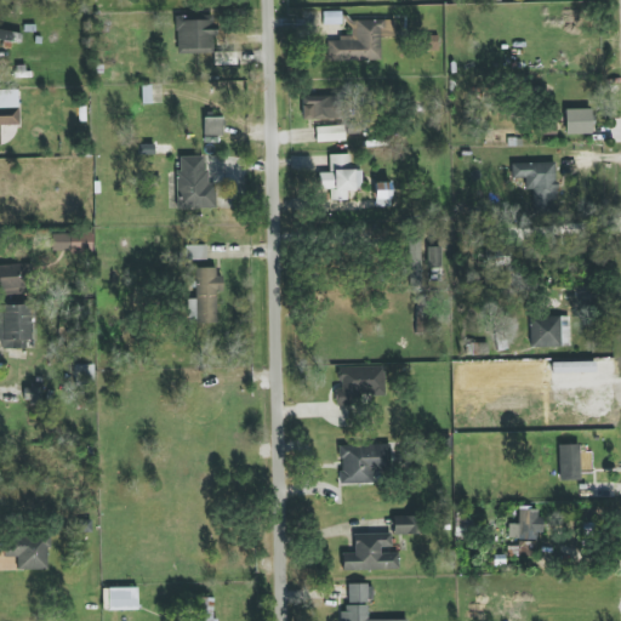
[(177,55),(215,53),(214,15),(176,16),(177,55)]
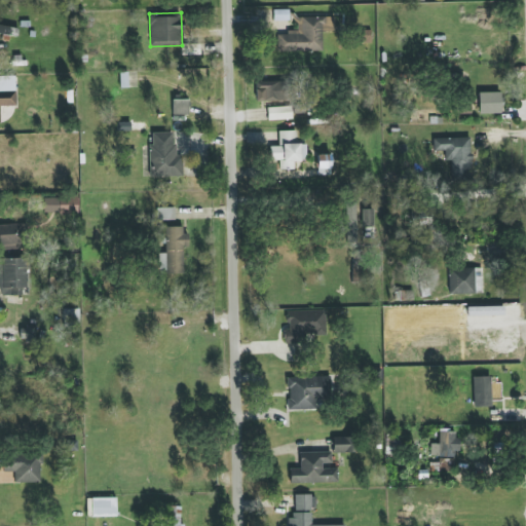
[(297,17),(297,31),(288,31),(288,35),(277,35),(277,52),(322,51),(322,32),(335,32),(334,17),(297,17)]
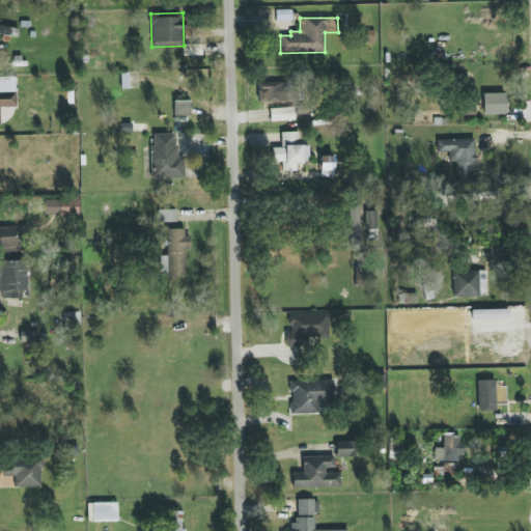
[(19,29),(0,25),(0,34),(17,37),(19,29)]
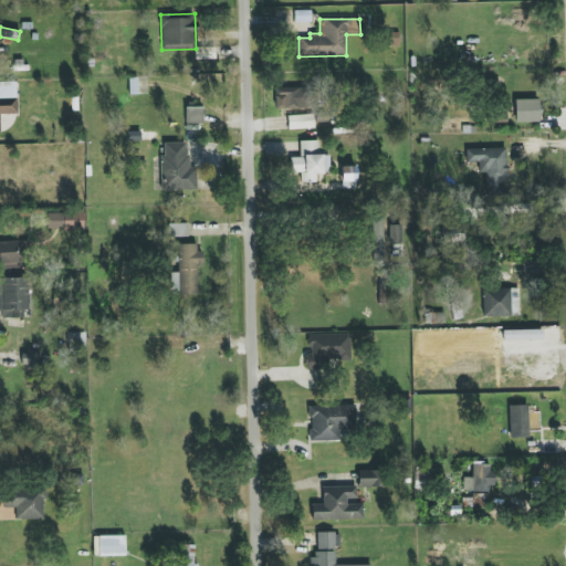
[(275,97),(283,97),(283,109),(303,109),(302,87),(275,88),(275,97)]
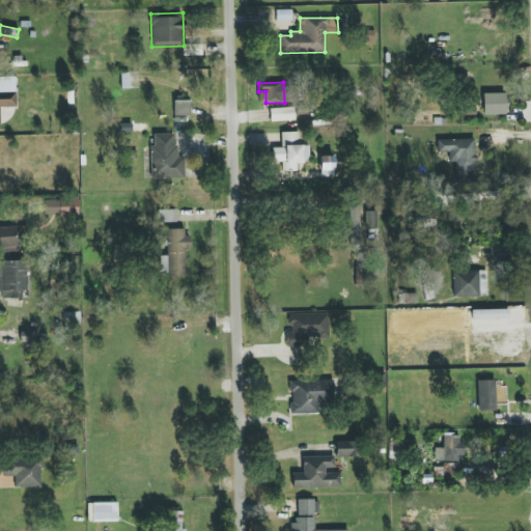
[(17,92),(0,92),(0,107),(17,107),(17,92)]
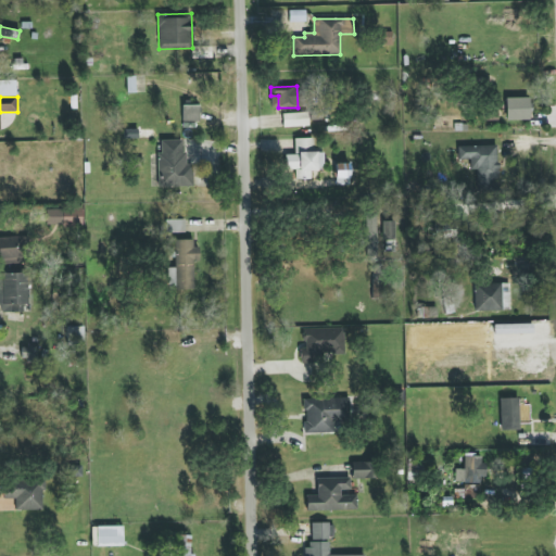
[(505,99),(506,121),(531,121),(530,98),(505,99)]
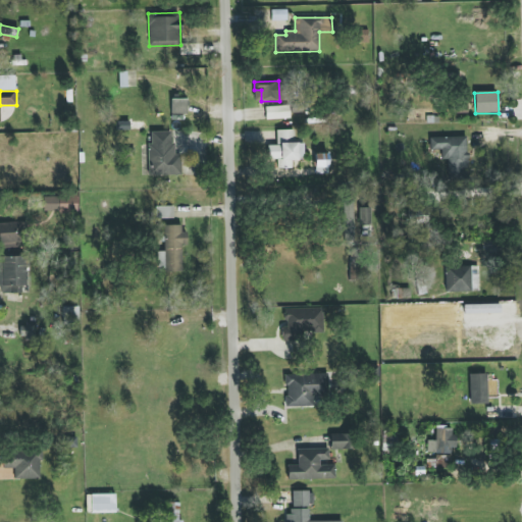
[(188,99),(171,99),(170,114),(187,114),(188,99)]
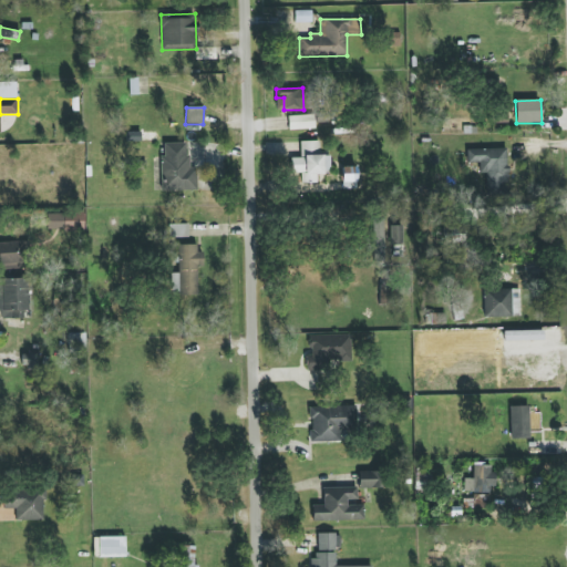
[(288,116),(289,130),(315,129),(315,115),(288,116)]
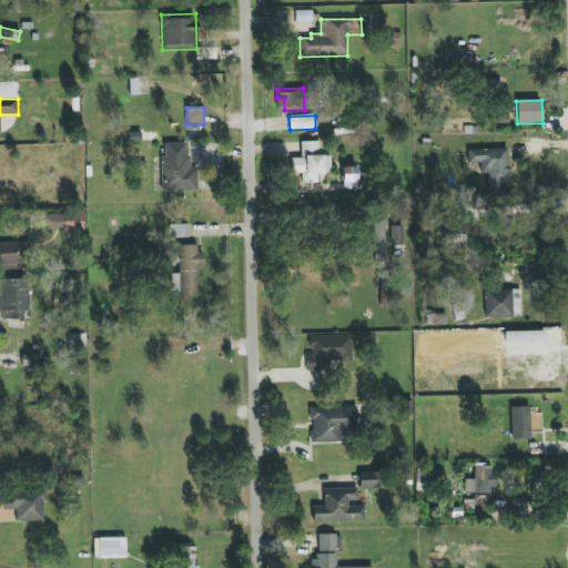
[(321,141),(301,142),(302,158),(291,159),(292,173),(302,173),(302,183),(317,183),(317,174),(332,174),(331,155),(321,156),(321,141)]
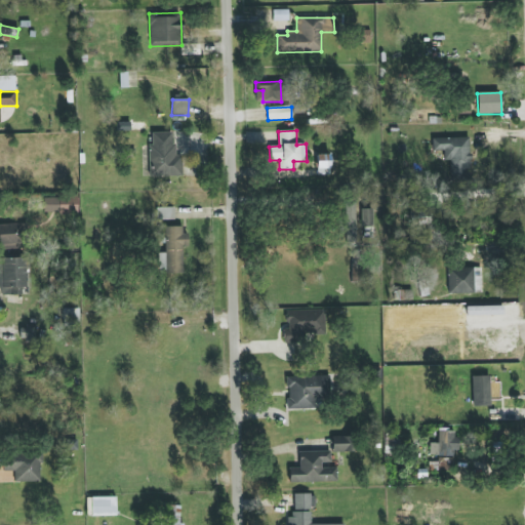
[(182,176),(180,155),(174,155),(173,132),(150,133),(151,177),(182,176)]
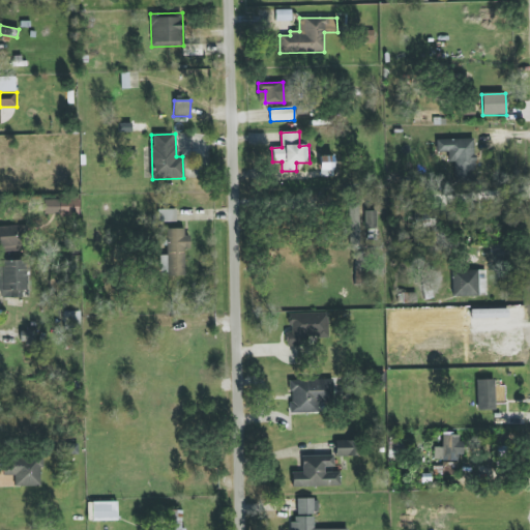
[(436,140),(437,152),(447,152),(447,163),(454,163),(455,175),(475,174),(474,139),(436,140)]
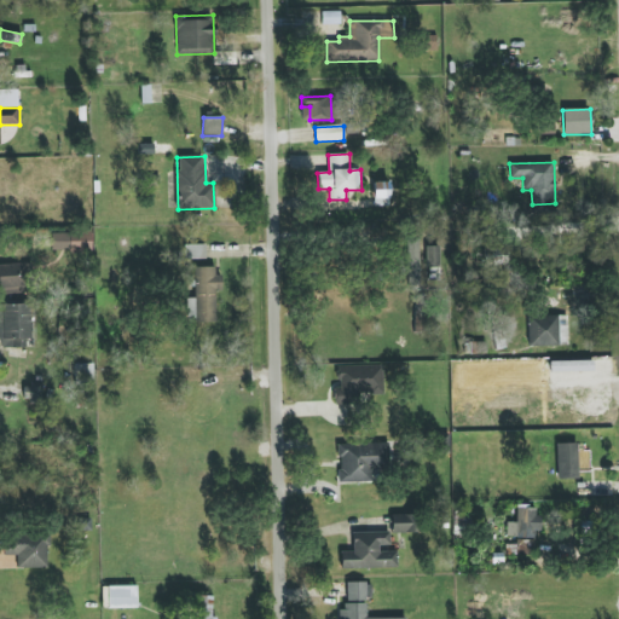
[(388,181),(374,183),(374,207),(389,207),(388,181)]
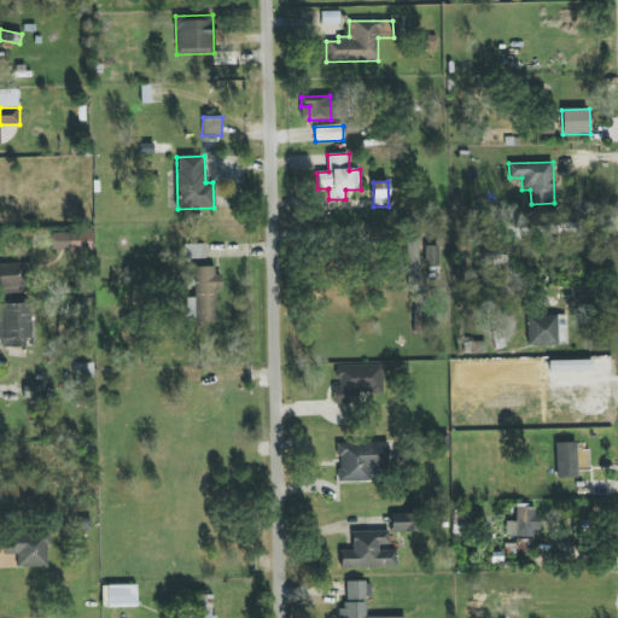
[(92,251),(91,231),(52,232),(52,252),(92,251)]
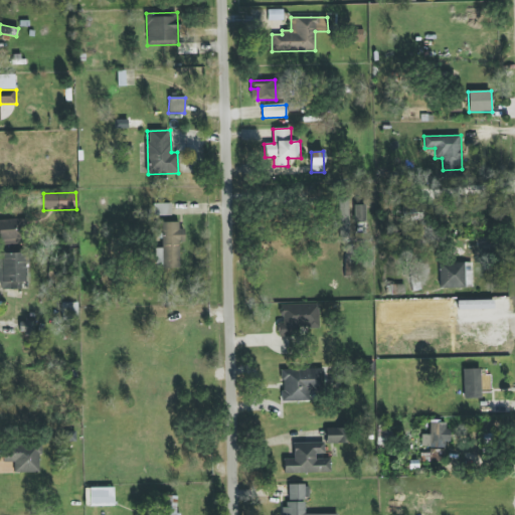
[(348,197),(339,197),(338,236),(347,237),(348,197)]
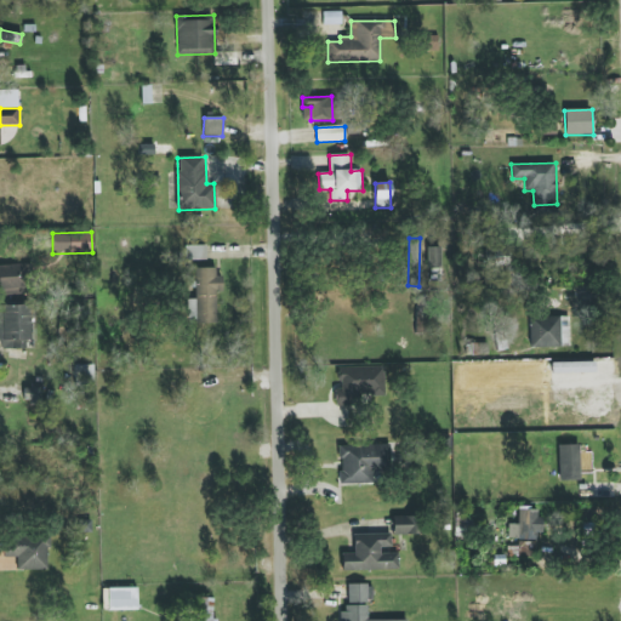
[(205,245),(184,246),(184,261),(206,260),(205,245)]
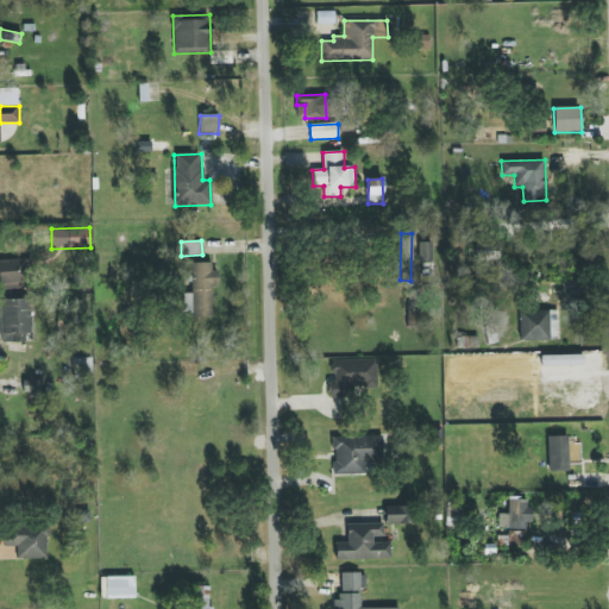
[(419,263),(433,263),(432,243),(419,243),(419,263)]
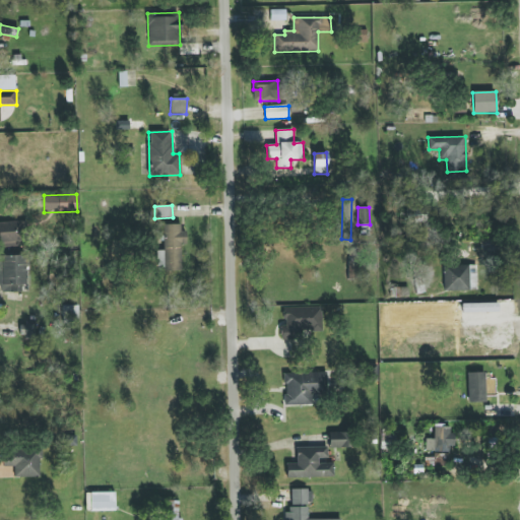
[(0,242),(27,242),(26,221),(0,222),(0,242)]
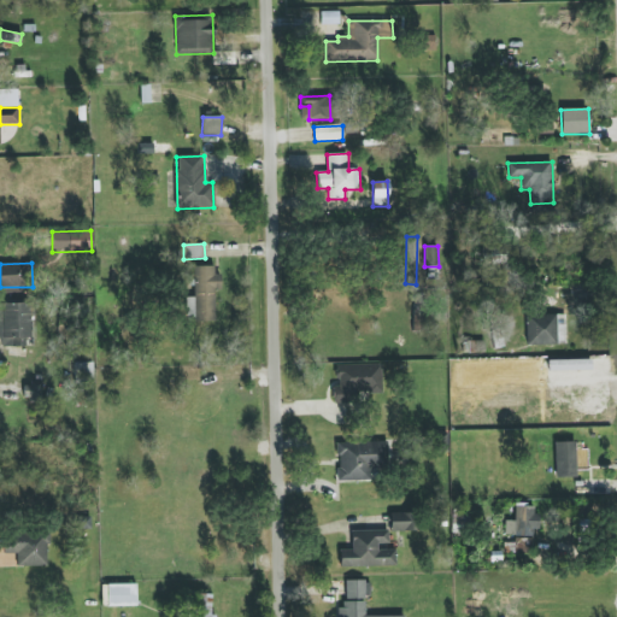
[(215,289),(222,289),(221,275),(215,275),(215,266),(193,266),(194,298),(186,298),(186,322),(216,321),(215,289)]
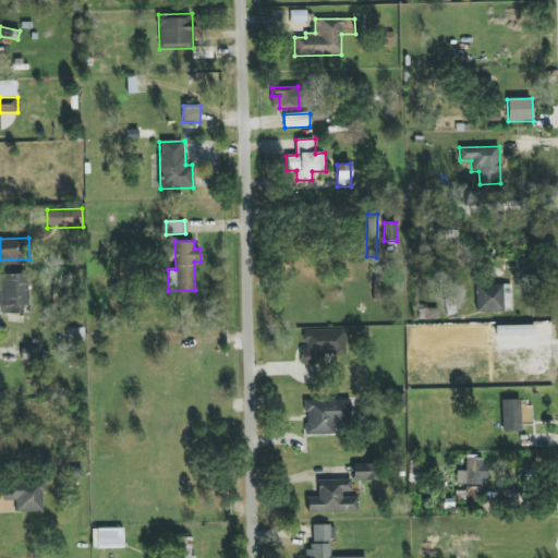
[(0,314),(27,313),(26,274),(0,275),(0,314)]
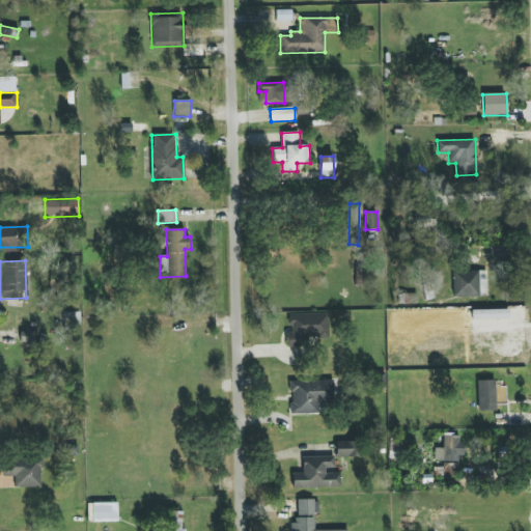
[(453,298),(482,298),(481,290),(479,290),(479,275),(486,275),(486,271),(453,272),(453,298)]
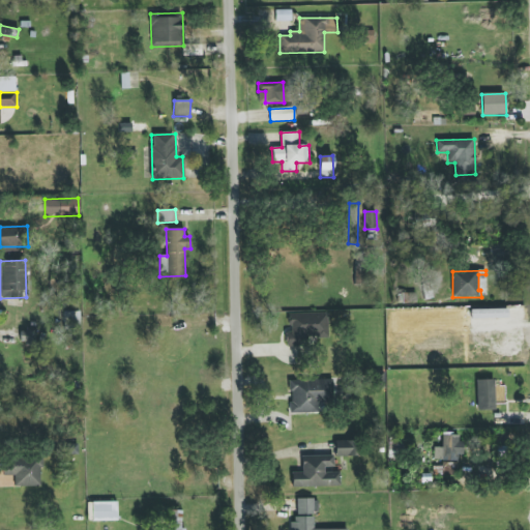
[(289,314),(290,332),(287,332),(287,346),(304,346),(304,337),(328,337),(327,313),(289,314)]
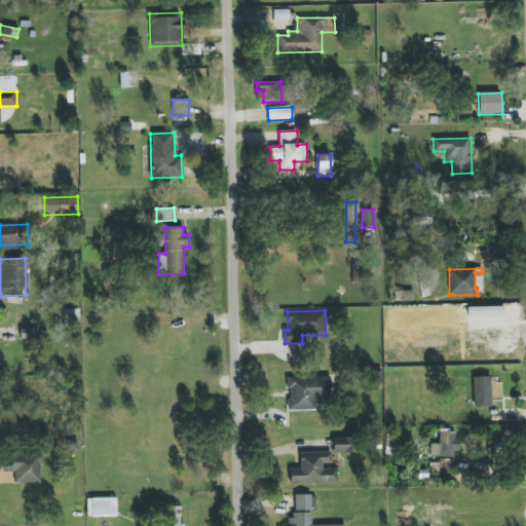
[(288,378),(288,411),(315,410),(315,400),(331,400),(330,377),(288,378)]
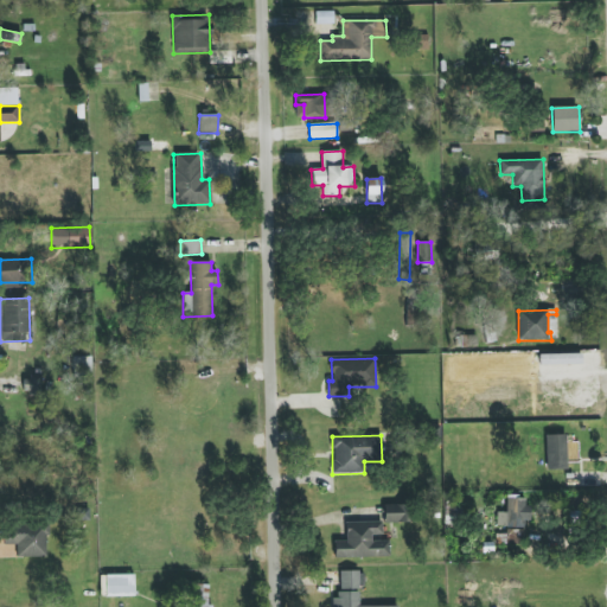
[(567,435),(545,435),(547,471),(567,470),(567,435)]
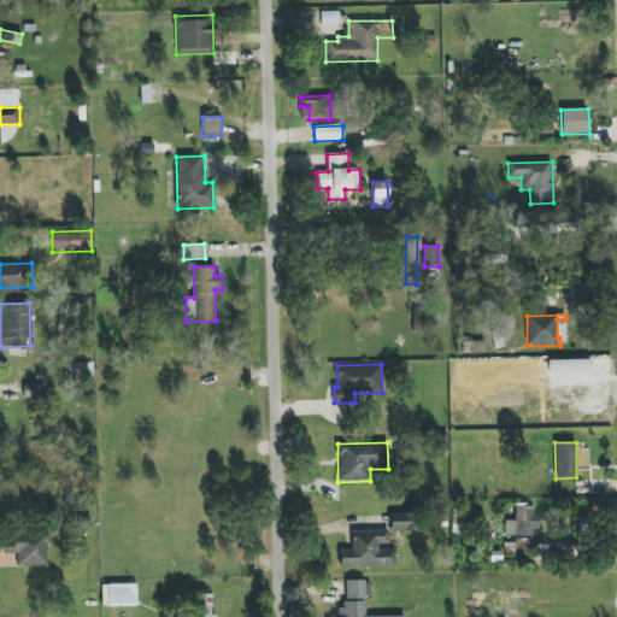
[(505,521),(504,536),(536,538),(538,506),(515,506),(515,521),(505,521)]
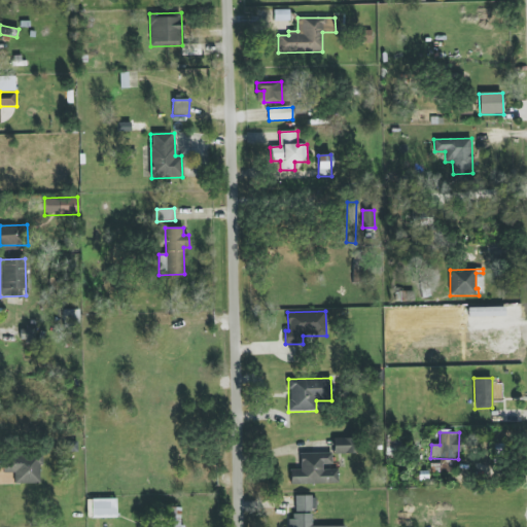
[(352,437),(334,437),(334,453),(352,454),(352,437)]
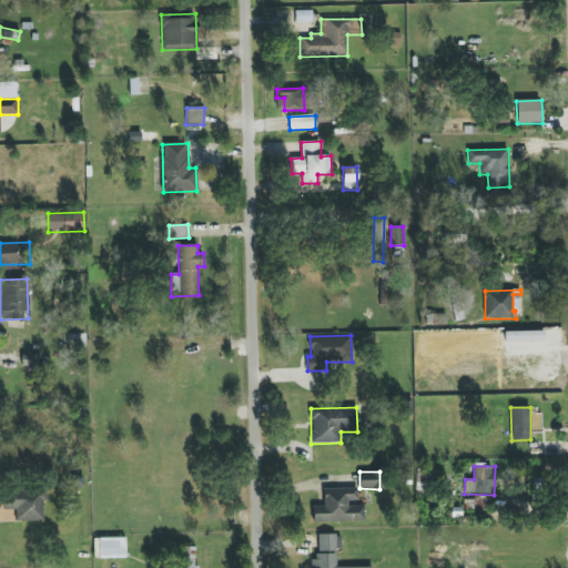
[(16,521),(44,521),(44,488),(3,489),(4,510),(16,509),(16,521)]
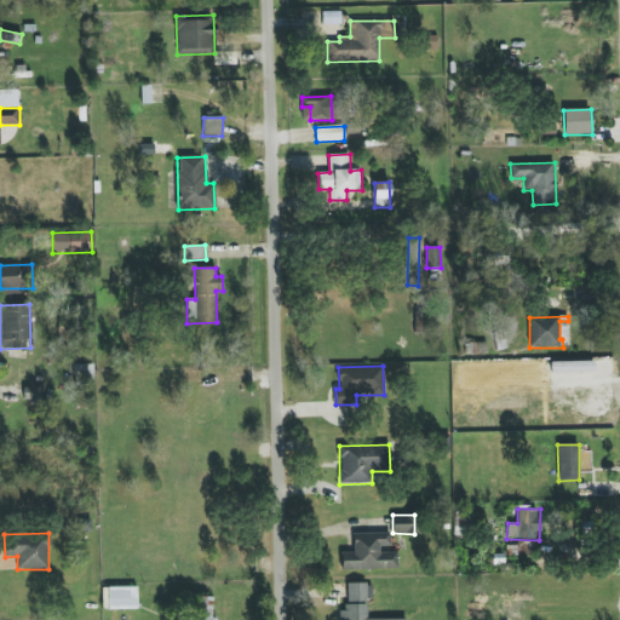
[(390,533),(352,533),(352,552),(342,552),(342,569),(397,569),(397,552),(380,552),(380,546),(390,546),(390,533)]
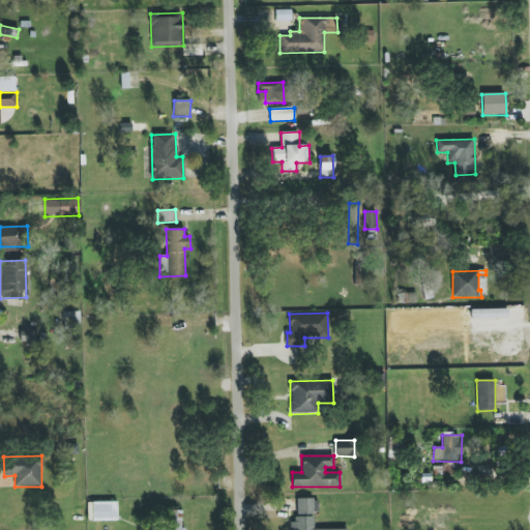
[(296,514),(318,514),(318,499),(296,499),(296,514)]
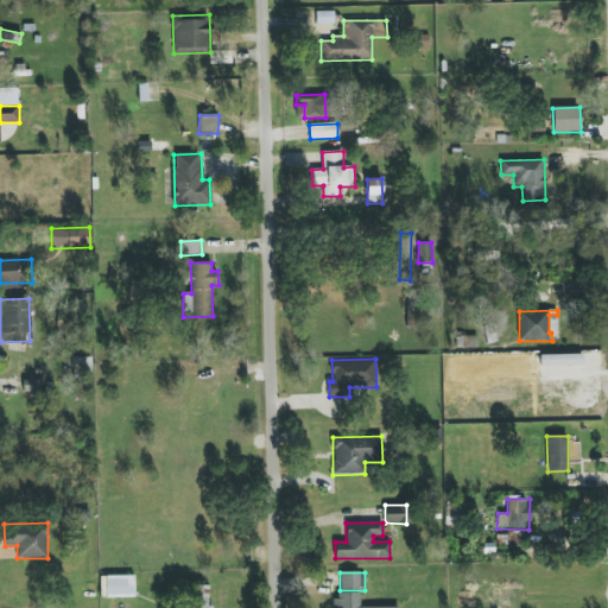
[(134,575),(106,576),(106,597),(134,597),(134,575)]
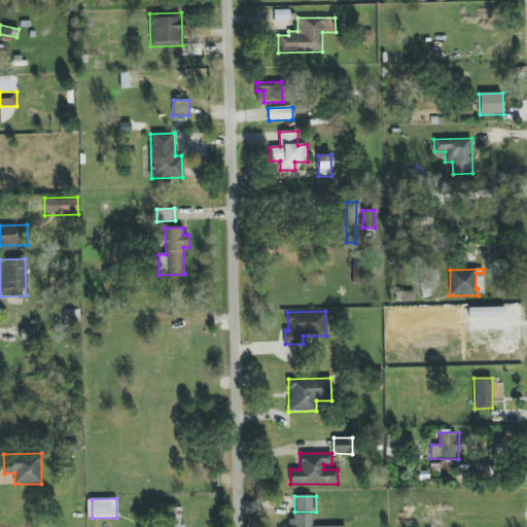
[(345,526),(346,526),(312,526),(312,513),(289,514),(289,526),(345,526)]
